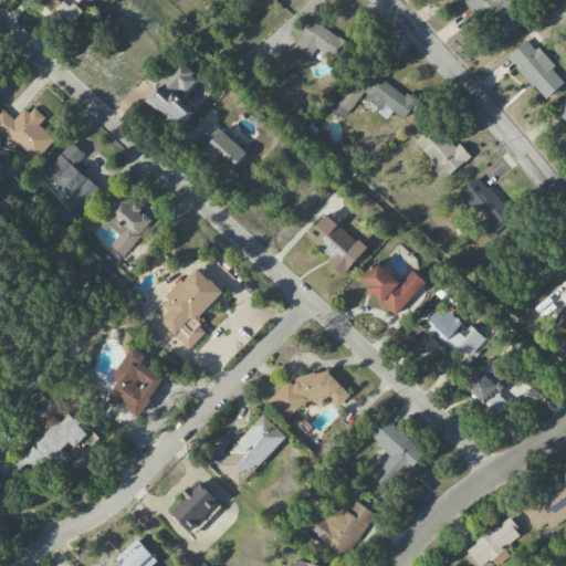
[(45,0),(72,23),(83,10),(77,6),(82,0),(45,0)]
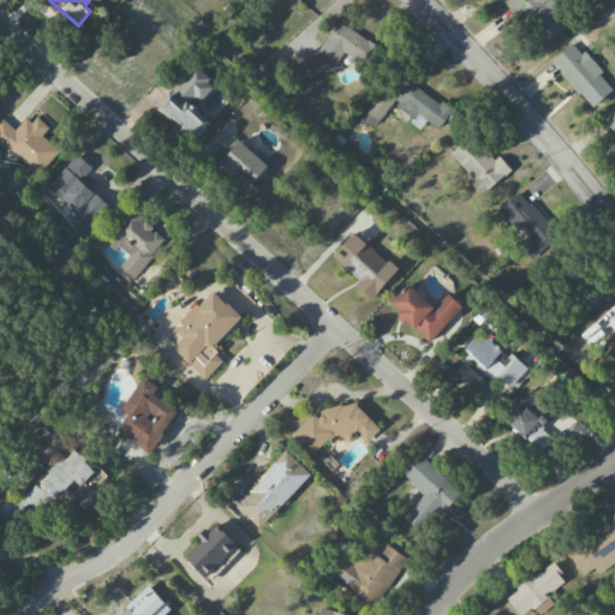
[(507,0),(538,47),(572,25),(555,0),(507,0)]
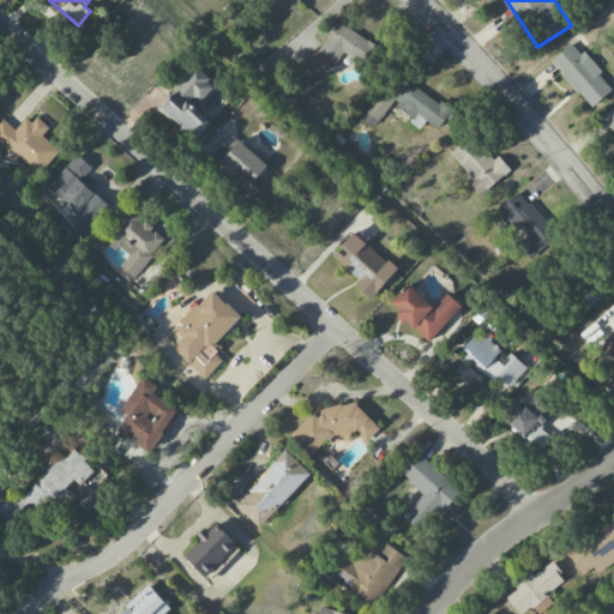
[(307,68),(323,78),(339,49),(362,64),(374,44),(336,20),(307,68)]
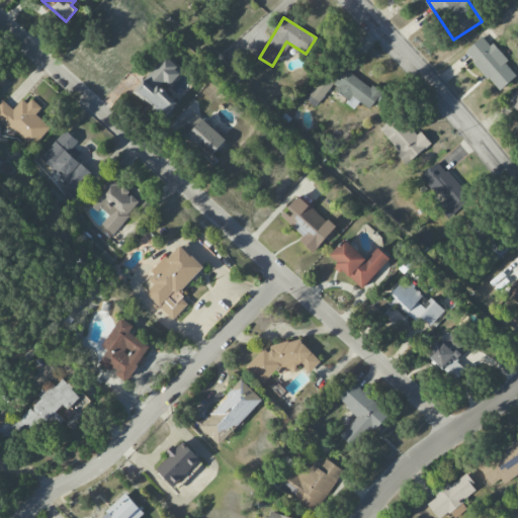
[(484,35),(464,51),(498,91),(517,76),(484,35)]
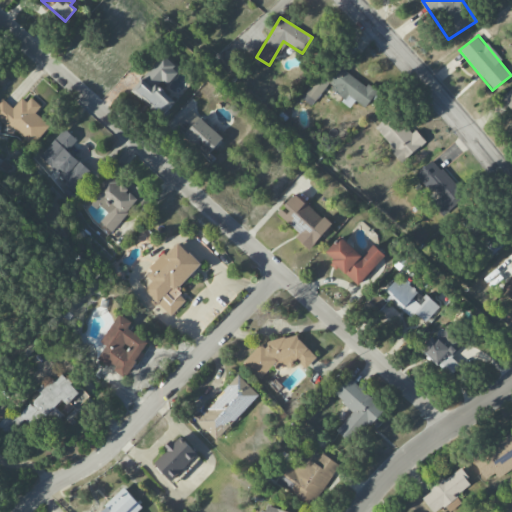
[(131,91),(161,117),(176,100),(163,89),(179,71),(162,56),(131,91)]
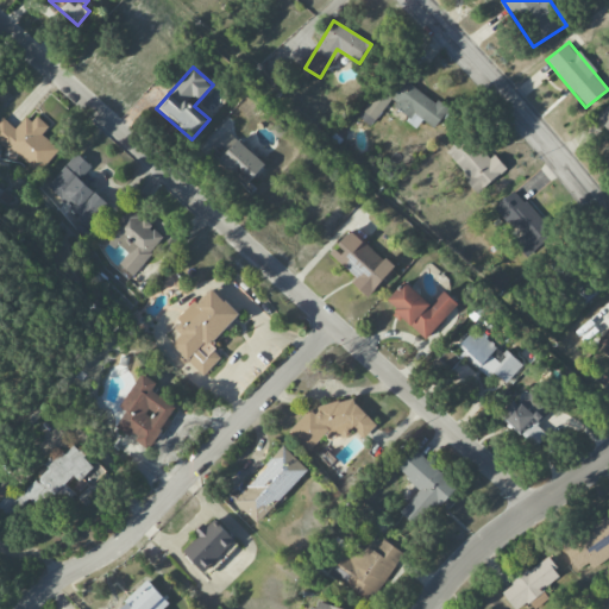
[(371,126),(388,102),(420,124),(422,119),(435,127),(447,110),(401,79),(388,98),(377,90),(359,118),(371,126)]
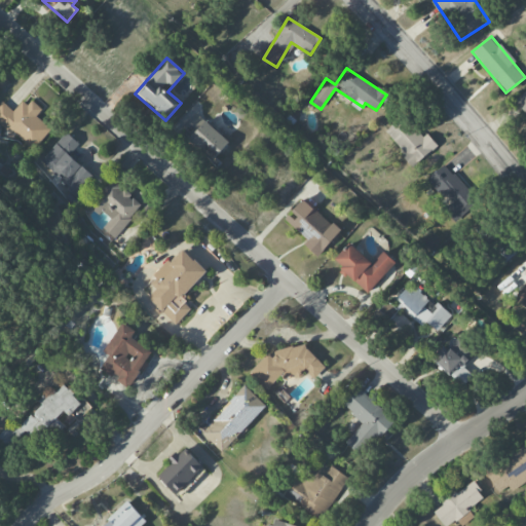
[(525,90),(515,100),(525,114),(525,90)]
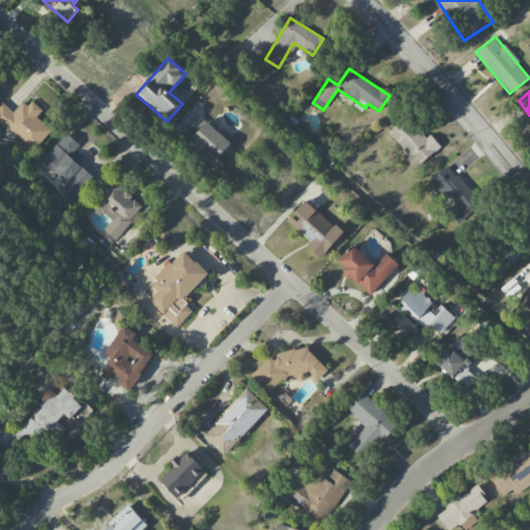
[(0,104),(0,122),(32,151),(52,130),(36,117),(40,112),(25,98),(12,112),(1,102),(0,104)]
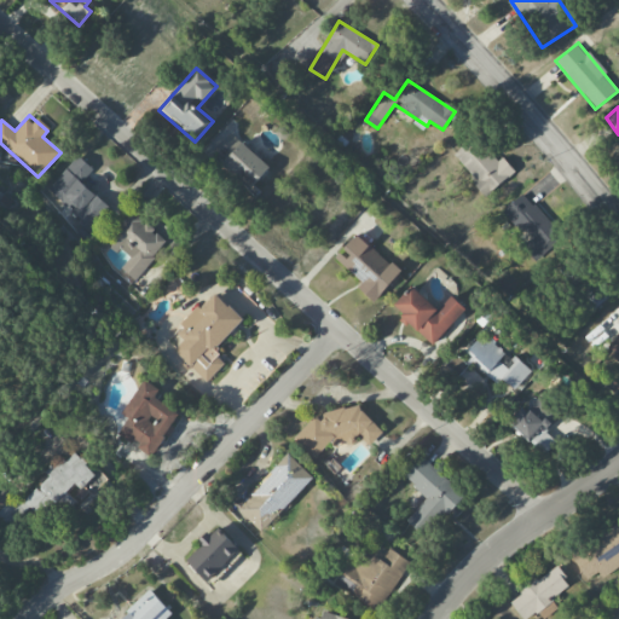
[(270,168),(231,132),(212,152),(250,189),(270,168)]
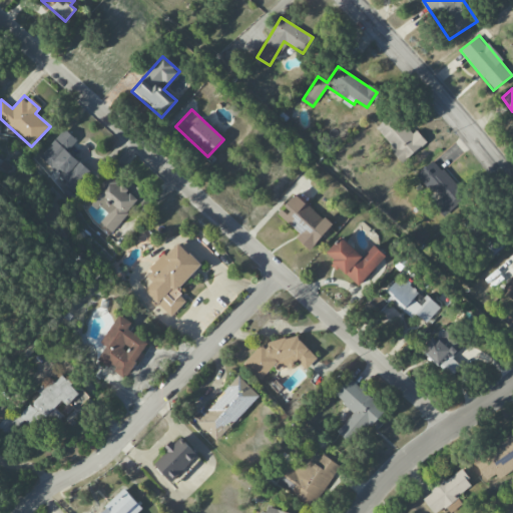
[(427,141),(416,130),(413,133),(394,112),(375,130),(404,162),(427,141)]
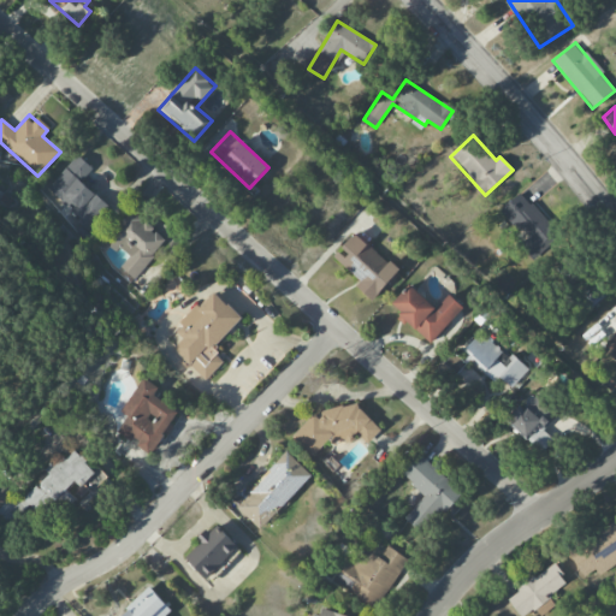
[(110,207),(81,181),(92,167),(77,154),(46,190),(90,229),(110,207)]
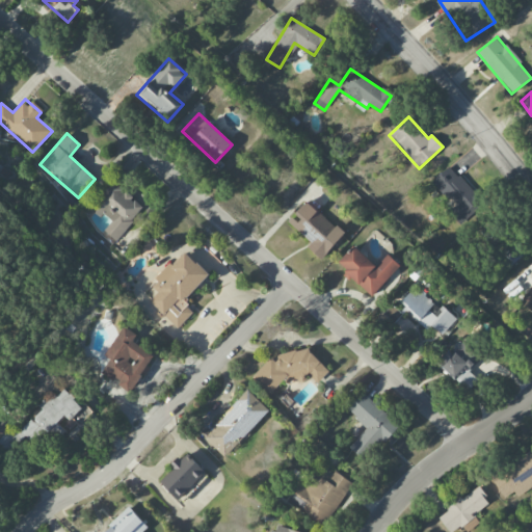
[(430,183),(463,222),(483,206),(450,165),(430,183)]
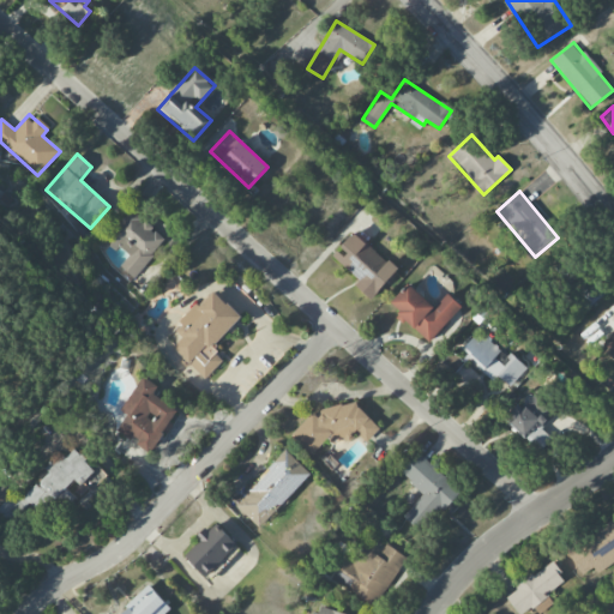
[(120,266),(132,277),(166,240),(132,210),(103,241),(114,251),(119,246),(130,256),(120,266)]
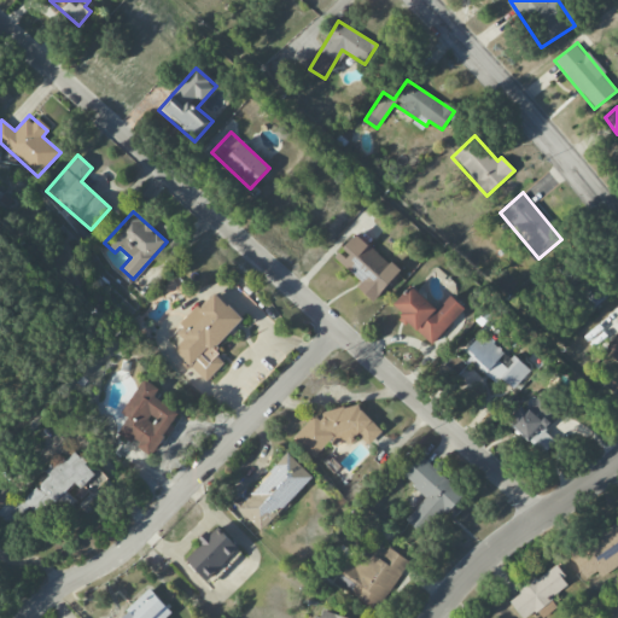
[(373,302),(400,273),(356,233),(334,257),(362,283),(357,287),(373,302)]
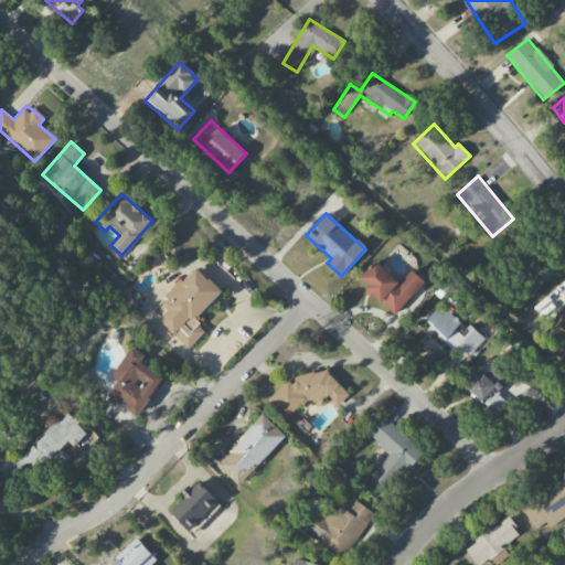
[(558,272),(550,257),(531,267),(540,281),(558,272)]
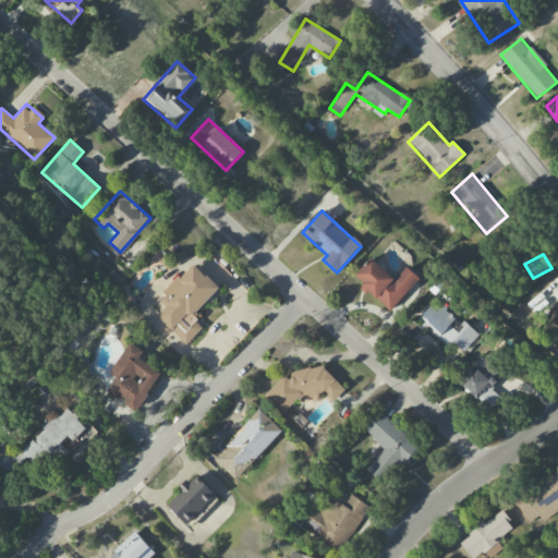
[(354,275),(364,283),(362,287),(389,312),(420,279),(407,267),(395,280),(371,257),(354,275)]
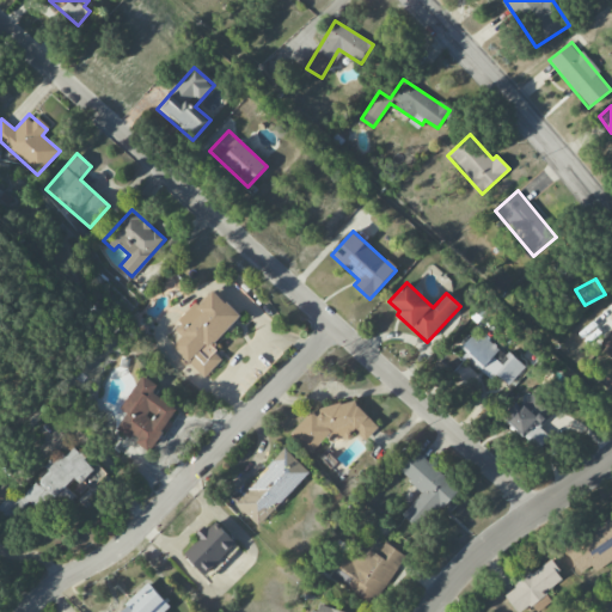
[(204,378),(224,359),(210,347),(240,316),(213,288),(172,328),(182,336),(172,346),(204,378)]
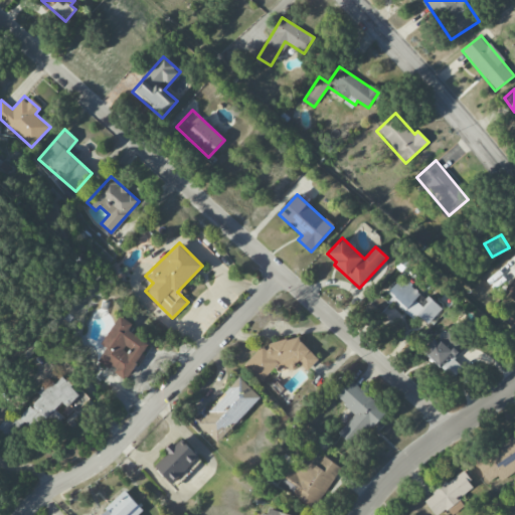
[(514,276),(505,296),(514,300),(514,276)]
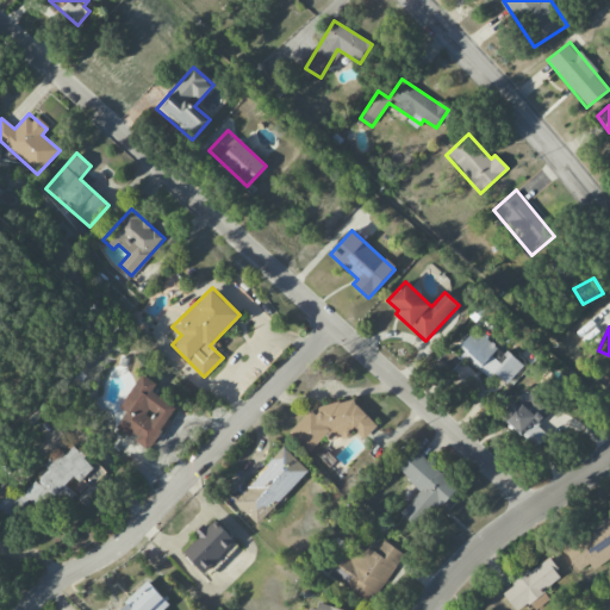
[(505,385),(523,367),(509,353),(499,362),(491,355),(498,349),(477,329),(458,348),(489,377),(492,373),(505,385)]
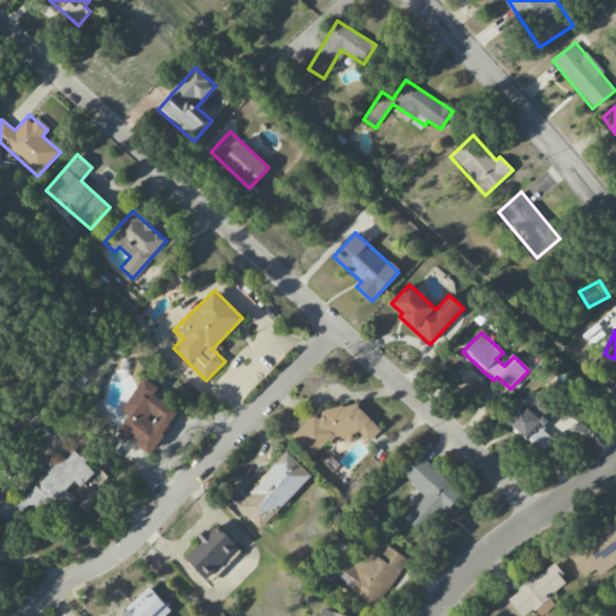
[(118,432),(138,444),(137,446),(153,455),(178,410),(154,397),(159,388),(142,378),(122,413),(128,415),(118,432)]
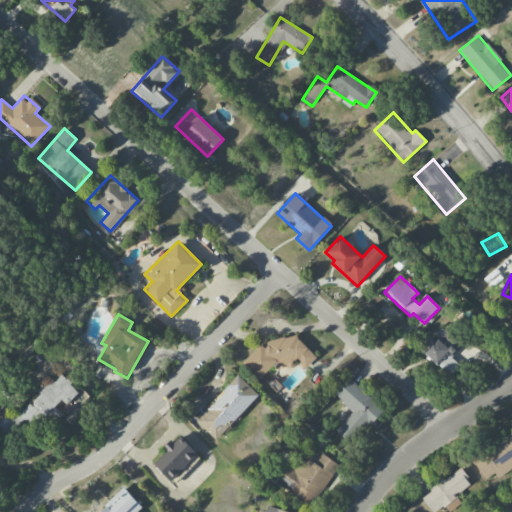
[(463,344),(445,328),(434,341),(431,338),(420,350),(450,377),(460,366),(451,357),(463,344)]
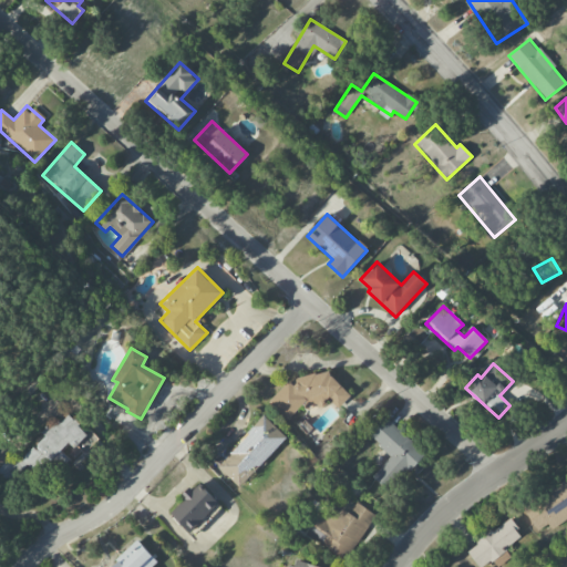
[(294,387),(289,381),(268,402),(287,421),(302,405),(309,412),(325,395),(338,408),(350,394),(326,371),(320,377),(311,368),(294,387)]
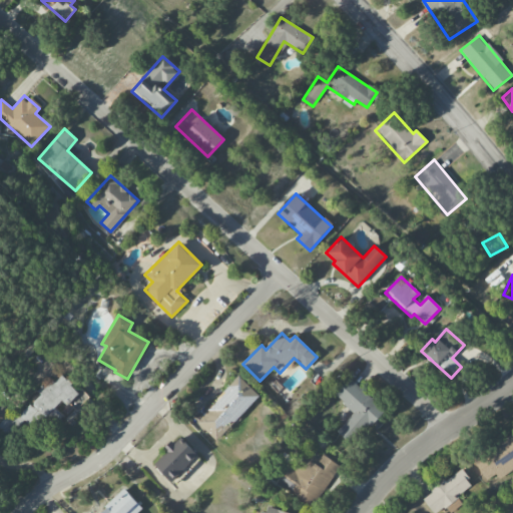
[(78,394),(62,373),(37,392),(41,397),(13,418),(11,414),(0,422),(0,430),(6,438),(26,423),(31,430),(40,422),(46,430),(62,417),(56,409),(78,394)]
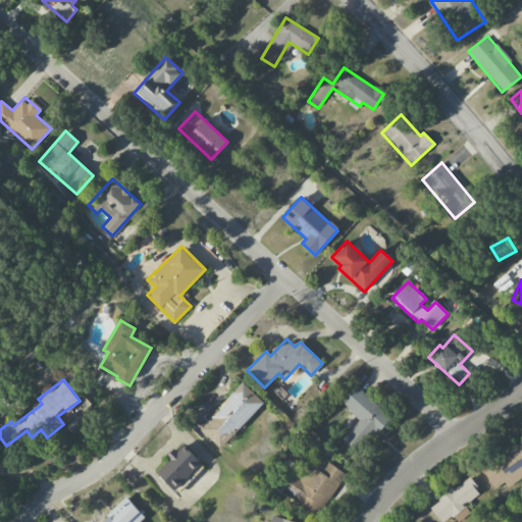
[(220,449),(264,403),(243,382),(200,428),(220,449)]
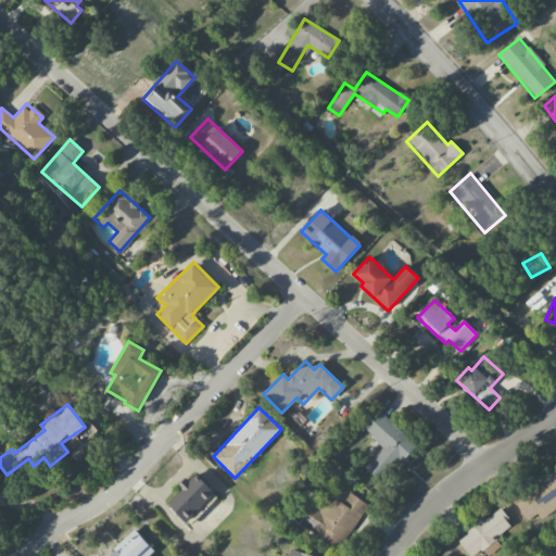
[(362,428),(382,446),(365,468),(383,483),(417,443),(377,411),(362,428)]
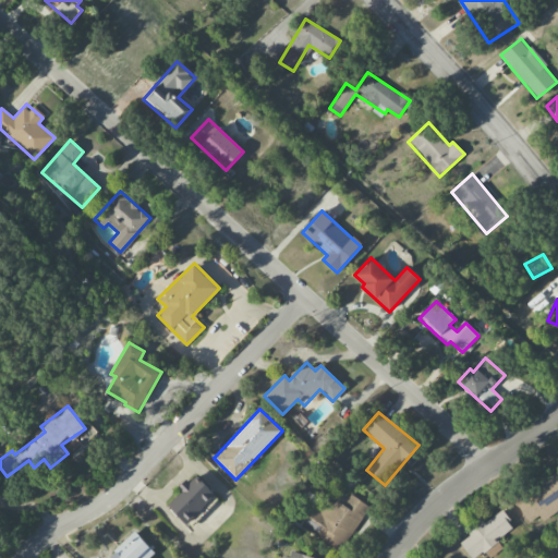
[(528,523),(540,516),(542,521),(557,510),(557,472),(514,500),(528,523)]
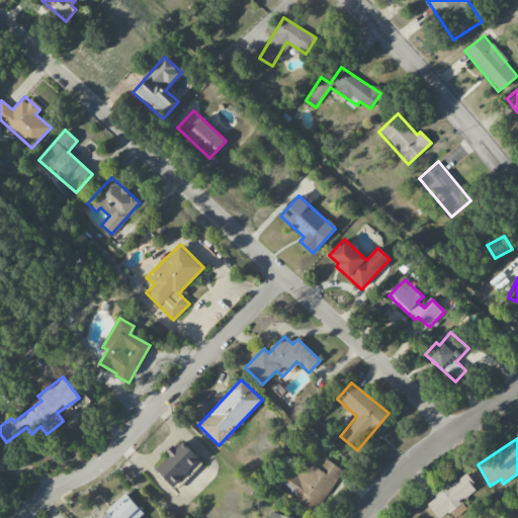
[(154,467),(172,487),(200,459),(183,441),(175,448),(154,467)]
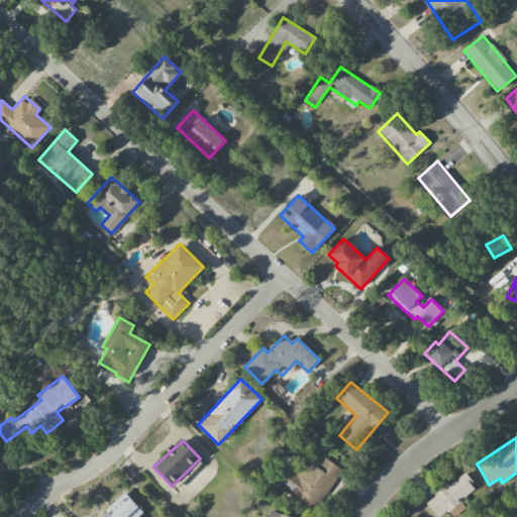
[(342,469),(311,449),(296,475),(290,471),(280,488),(316,511),(342,469)]
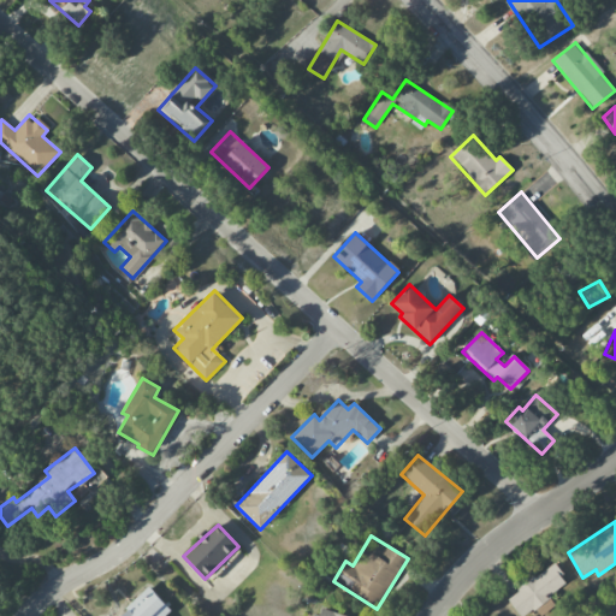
[(548,597),(567,584),(555,564),(507,597),(519,615),(522,615),(535,609),(539,615),(554,605),(548,597)]
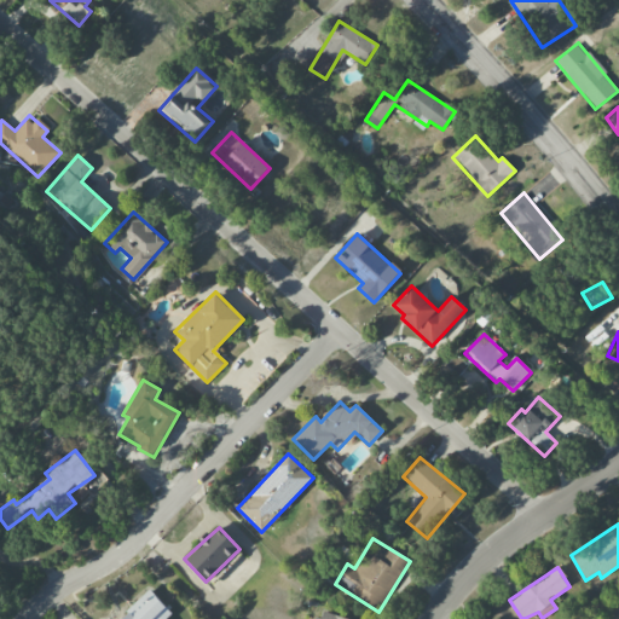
[(166,618),(172,613),(150,590),(120,618),(166,618)]
